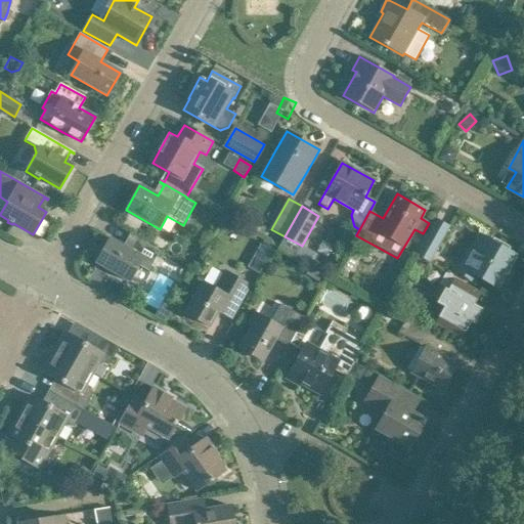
[(449,228),(435,220),(415,255),(429,263),(449,228)]
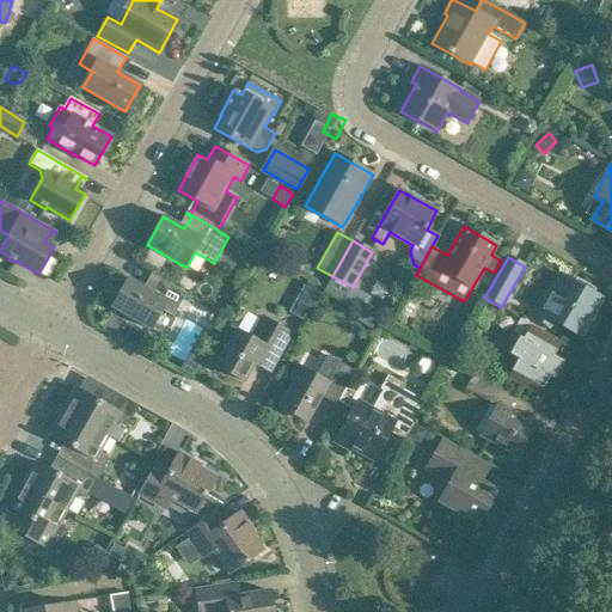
[(172,317),(185,294),(152,275),(151,275),(157,279),(150,292),(128,279),(111,307),(151,330),(161,311),(172,317)]
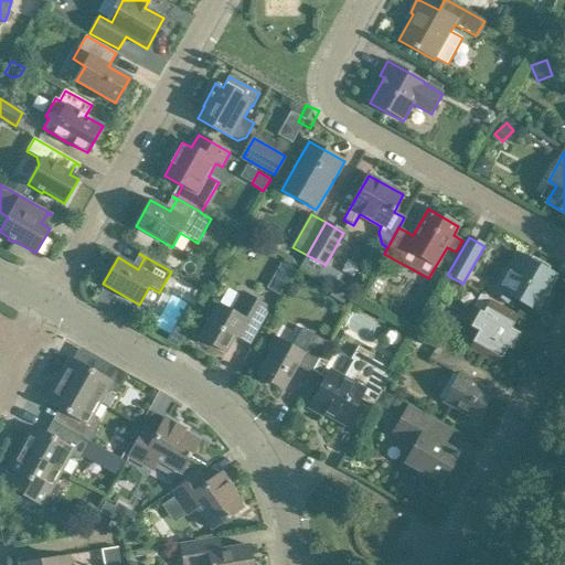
[(507,272),(493,294),(507,301),(510,296),(536,311),(556,276),(521,256),(511,274),(507,272)]
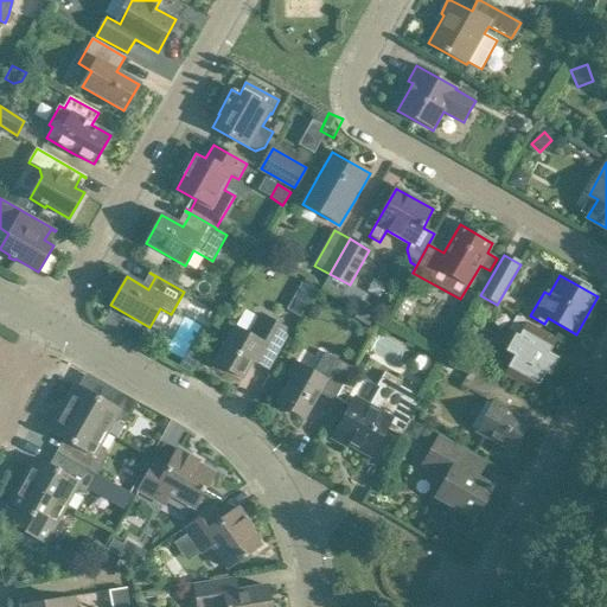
[(248,336),(234,327),(225,342),(213,363),(243,379),(259,351),(273,359),(278,352),(289,332),(260,315),(248,336)]
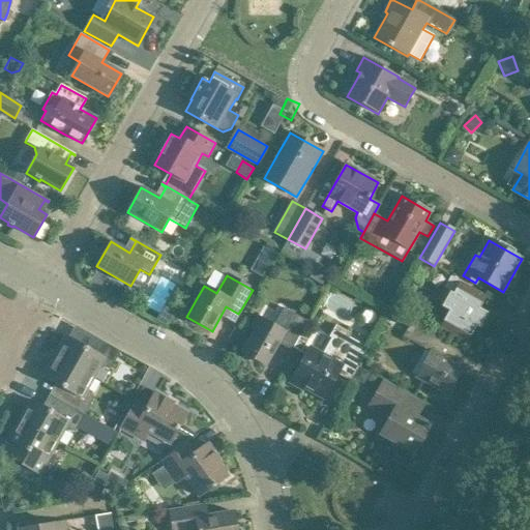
[(468,287),(450,276),(435,304),(449,312),(439,327),(448,332),(467,343),(476,327),(484,332),(494,317),(473,305),(479,294),(486,298),(486,297),(468,287)]
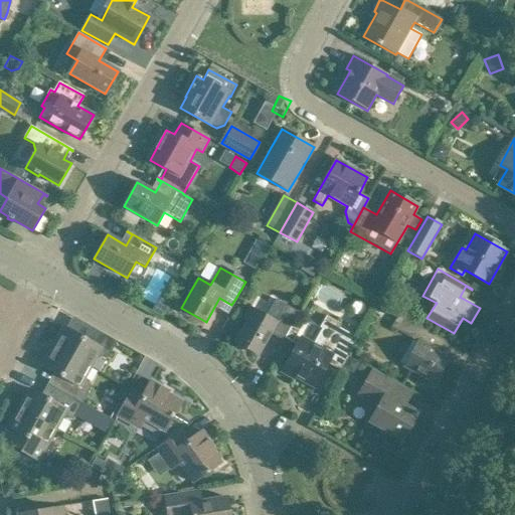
[(283,341),(284,339),(291,326),(299,313),(276,300),(266,317),(250,308),(248,312),(244,319),(247,321),(234,342),(259,356),(271,334),(283,341)]
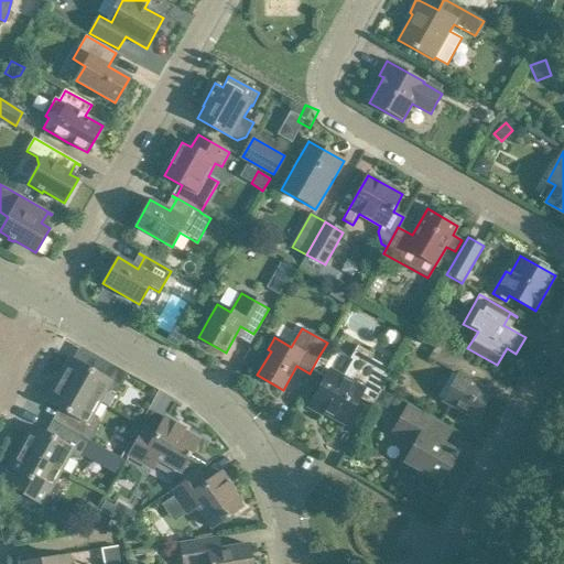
[(392,371),(371,359),(375,355),(358,346),(351,358),(353,360),(343,378),(329,370),(318,388),(308,407),(314,410),(315,408),(344,424),(359,399),(372,407),(375,402),(379,394),(381,391),(392,371)]
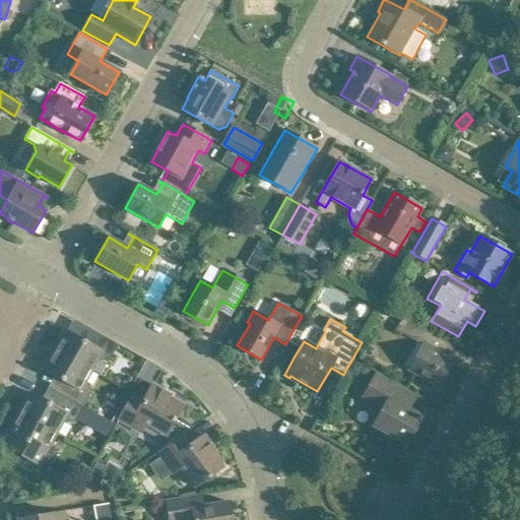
[(433,335),(424,330),(402,319),(395,331),(421,345),(407,371),(439,388),(453,363),(443,356),(450,345),(433,335)]
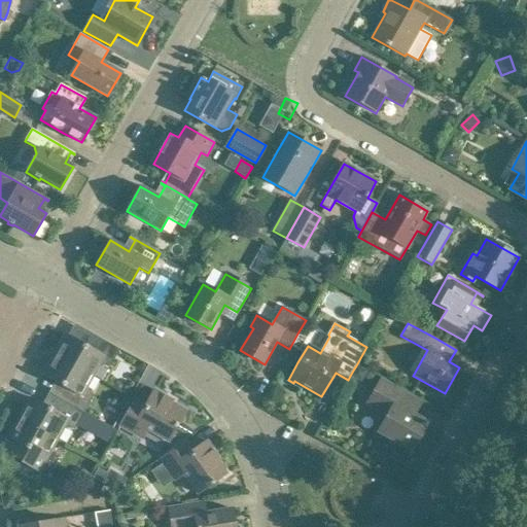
[(297,334),(290,347),(300,352),(307,339),(297,334)]
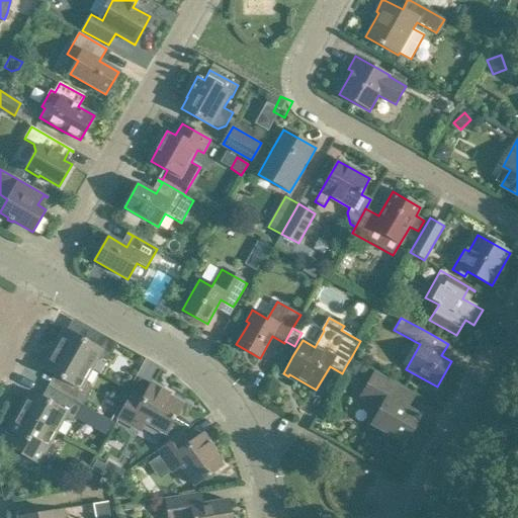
[(54,348),(91,370),(97,359),(107,360),(108,360),(117,344),(90,329),(84,340),(65,329),(54,348)]
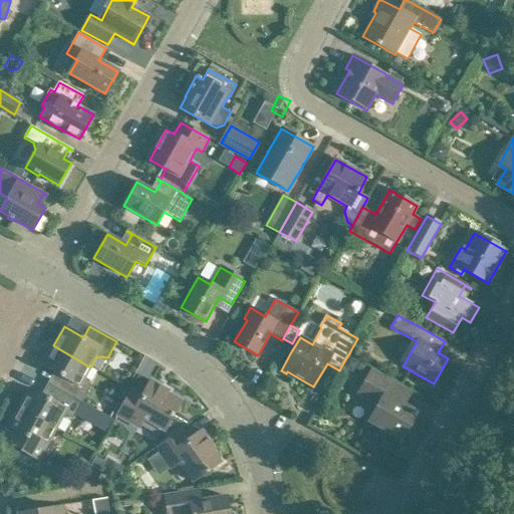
[(84,378),(90,367),(53,345),(42,365),(61,376),(55,388),(82,403),(91,387),(90,386),(84,378)]
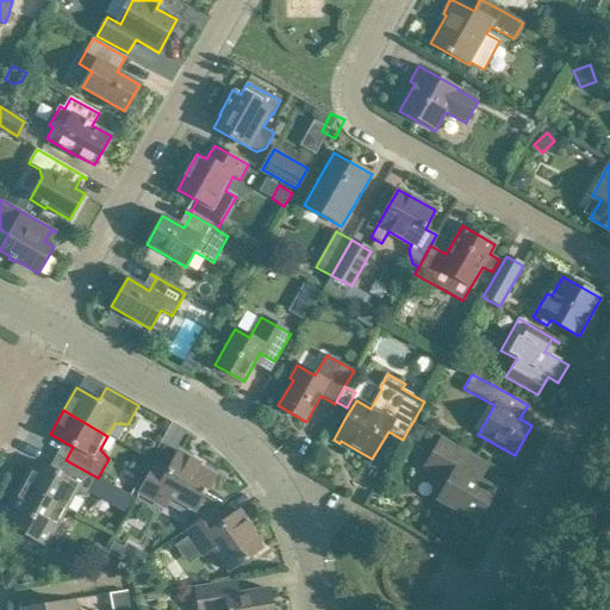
[(165,434),(163,422),(153,422),(154,435),(165,434)]
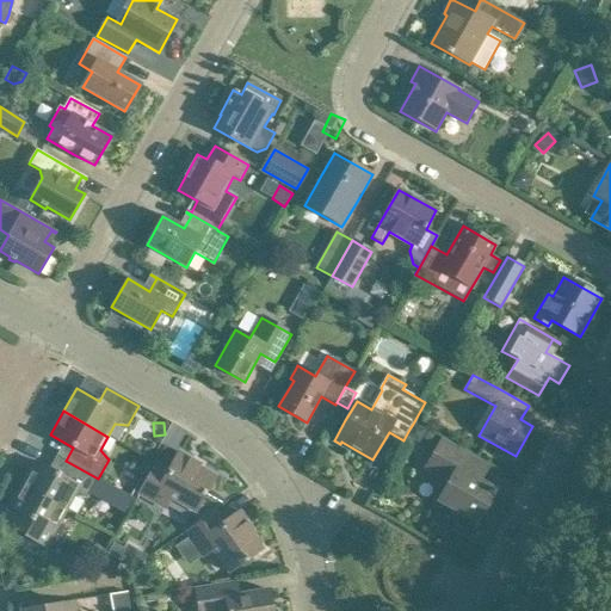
[(406,436),(418,443),(425,431),(413,424),(411,427),(406,436)]
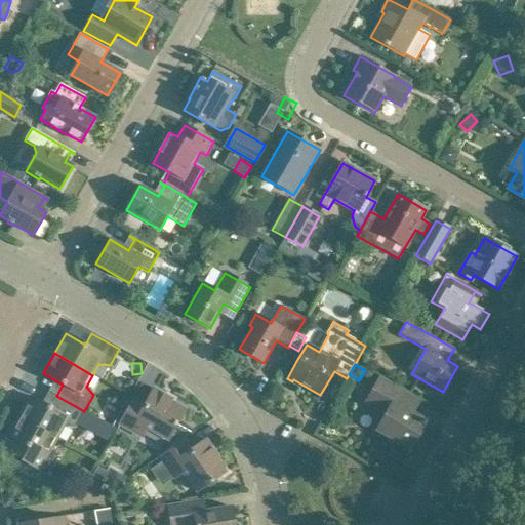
[(408,396),(379,379),(366,402),(387,414),(377,431),(410,449),(426,421),(401,408),(408,396)]
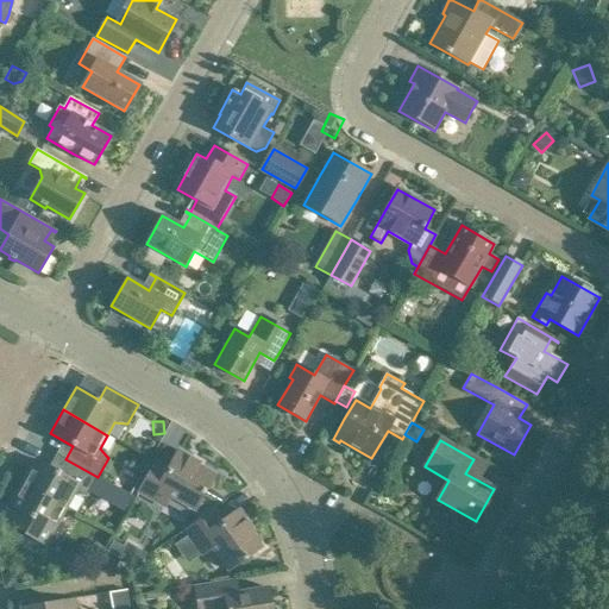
[(169,469),(155,462),(138,493),(164,507),(170,496),(194,510),(213,476),(196,466),(199,463),(179,452),(169,469)]
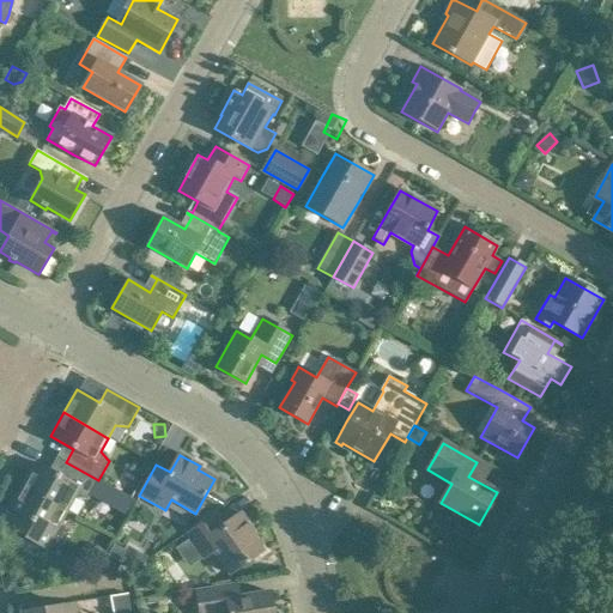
[(86,501),(98,480),(66,462),(59,477),(35,463),(22,486),(67,511),(74,498),(85,499),(86,501)]
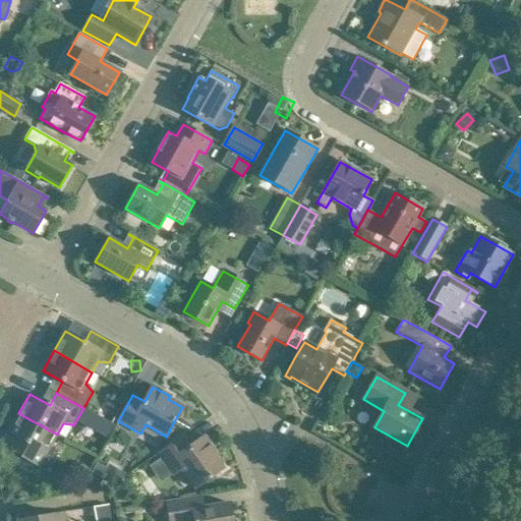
[(83,408),(75,421),(108,440),(115,425),(83,408)]
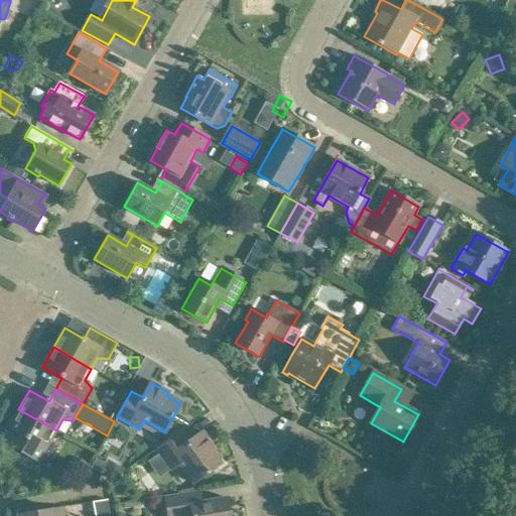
[(50,441),(56,430),(18,409),(7,428),(11,430),(4,442),(47,467),(57,449),(55,448),(50,441)]
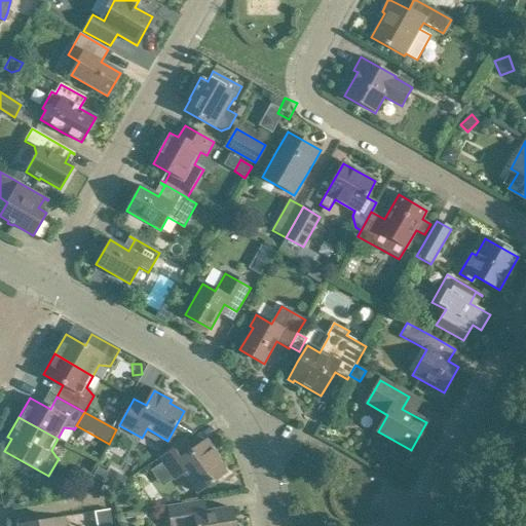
[(159,457),(172,475),(175,479),(183,473),(197,492),(208,485),(225,473),(216,459),(218,458),(207,441),(192,451),(185,440),(159,457)]
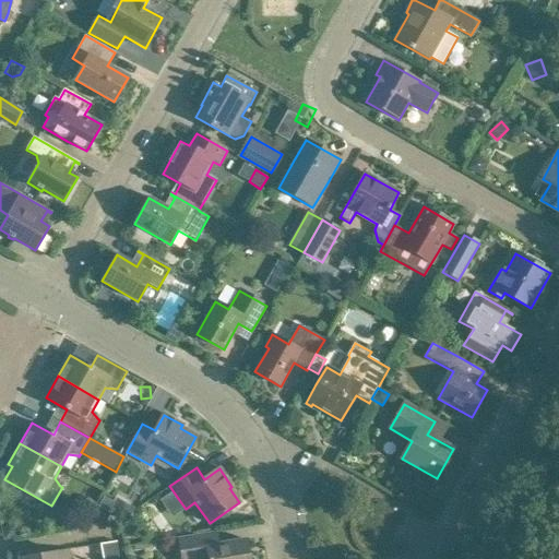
[(120,520),(110,514),(105,524),(115,530),(120,520)]
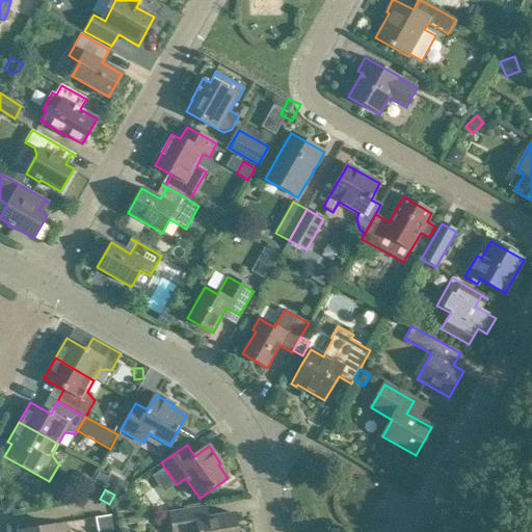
[(205,506),(201,507),(170,512),(173,531),(236,531),(234,514),(207,519),(205,506)]
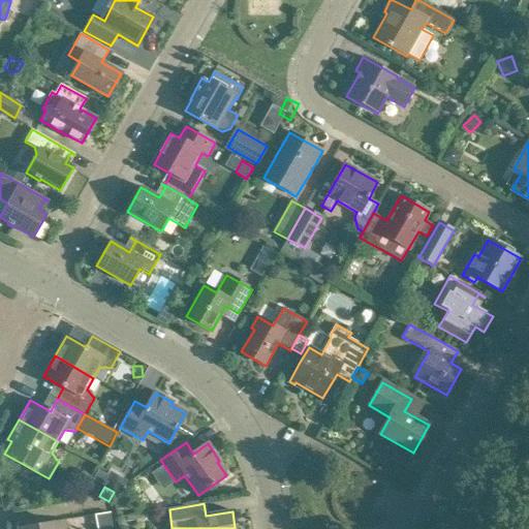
[(97,528),(112,528),(110,514),(95,516),(97,528)]
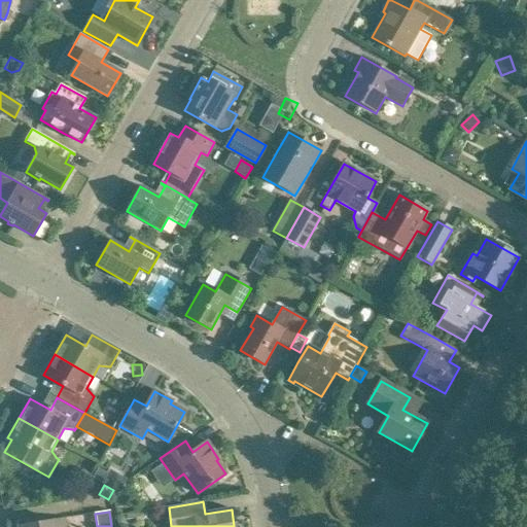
[(18,526),(65,526),(64,518),(19,526),(18,526)]
